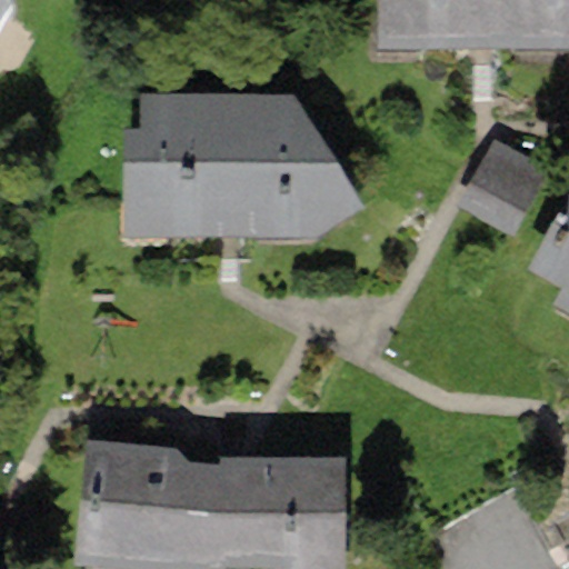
[(12,0),(0,0),(0,26),(13,5),(12,0)]
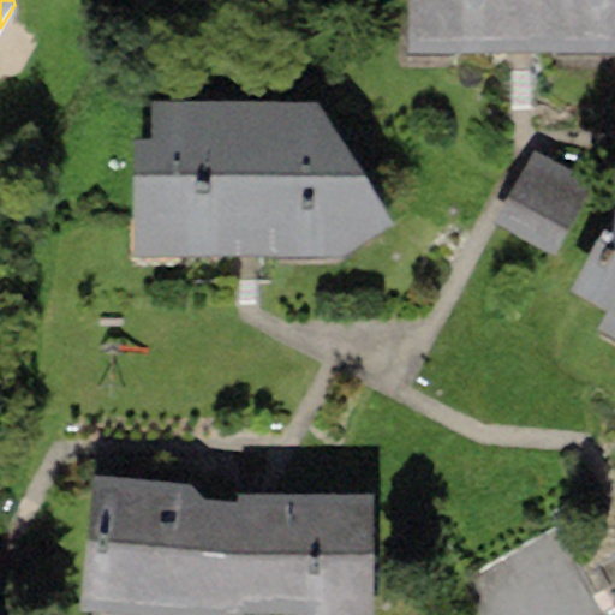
[(614,0),(407,0),(407,54),(614,53),(614,0)]
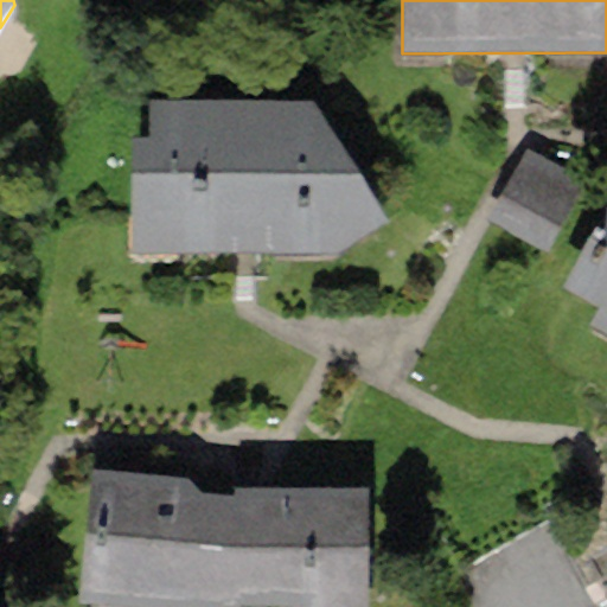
[(315,102),(147,101),(149,139),(132,139),(129,256),(338,254),(388,224),(315,102)]
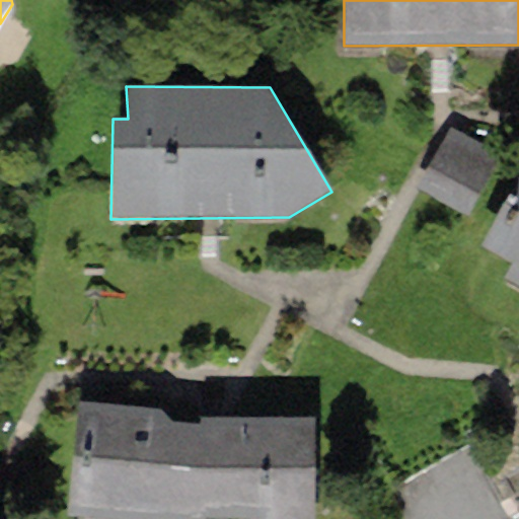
[(467,216),(498,153),(447,130),(417,192),(467,216)]
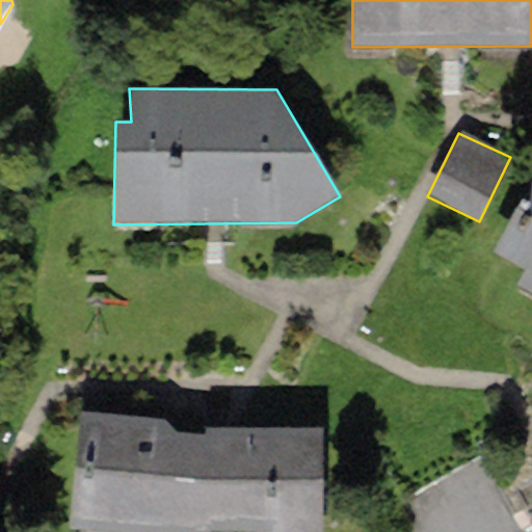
[(516,286),(525,290),(531,294),(531,183),(530,182),(493,255),(524,271),(516,286)]
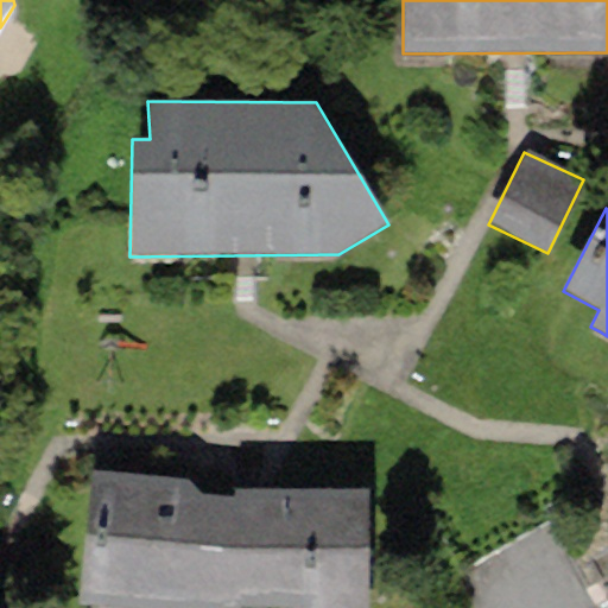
[(232,487),(90,470),(80,605),(109,607),(240,607),(240,606),(303,606),(303,607),(367,607),(369,487),(232,487)]
